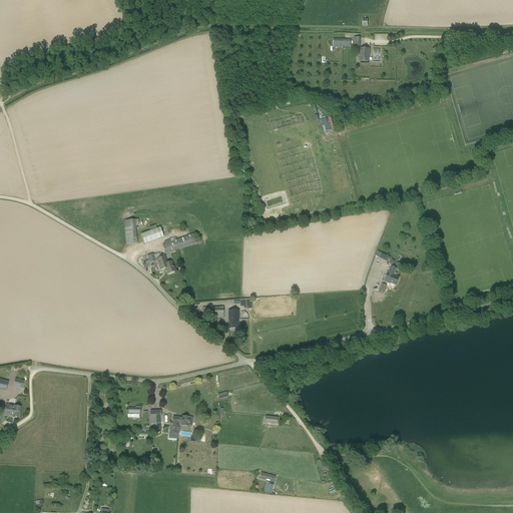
[(345,40),(333,39),(333,47),(343,48),(350,48),(351,40),(345,40)]
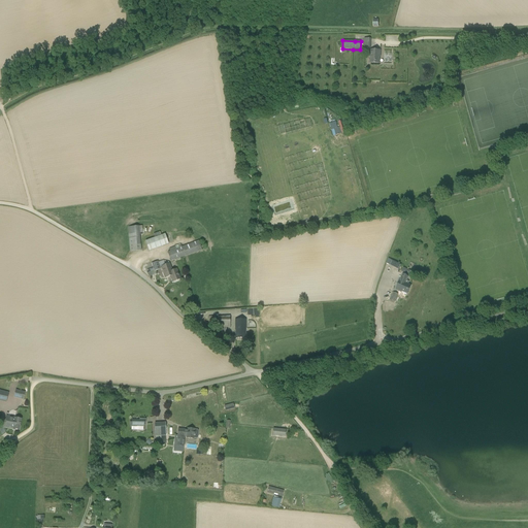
[(370,50),(370,57),(370,63),(380,64),(380,57),(381,57),(381,50),(370,50)]
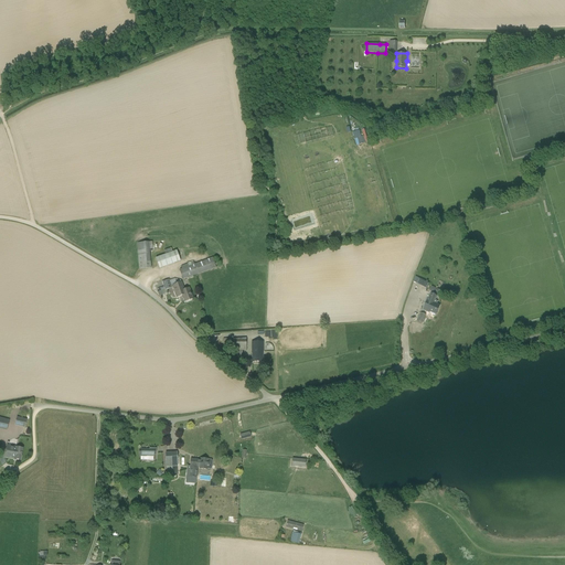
[(137,243),(139,269),(142,269),(151,268),(150,252),(152,251),(152,242),(137,243)]
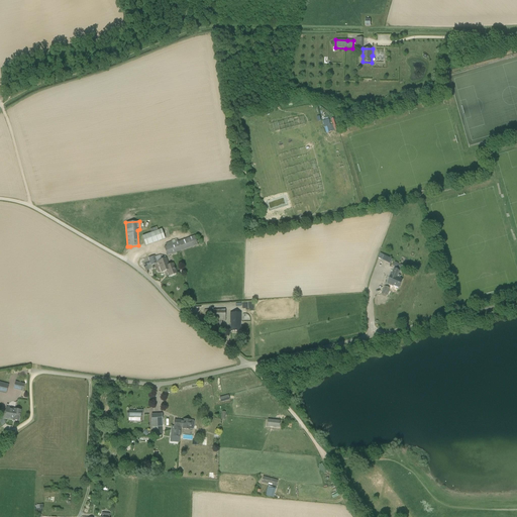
[(162,229),(142,236),(145,245),(165,239),(162,229)]
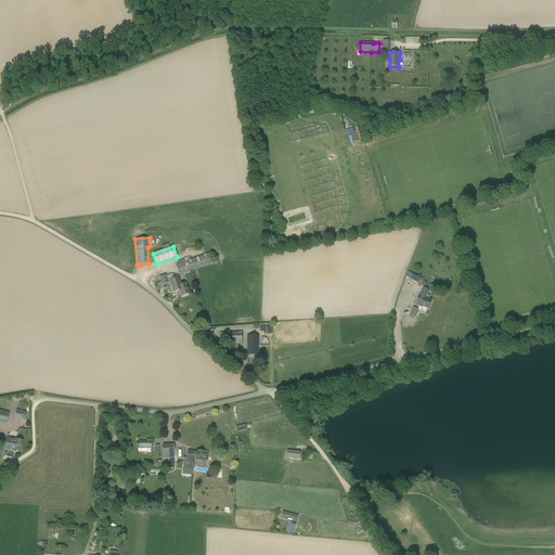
[(178,263),(176,265),(180,274),(183,273),(193,270),(213,262),(211,261),(209,253),(206,254),(191,259),(190,256),(186,257),(186,258),(184,259),(178,261),(178,263)]
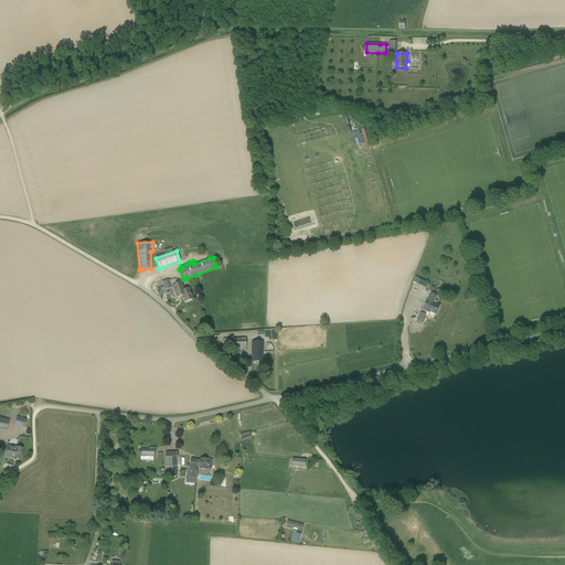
[(169,279),(162,281),(164,288),(171,286),(169,280),(169,279)]
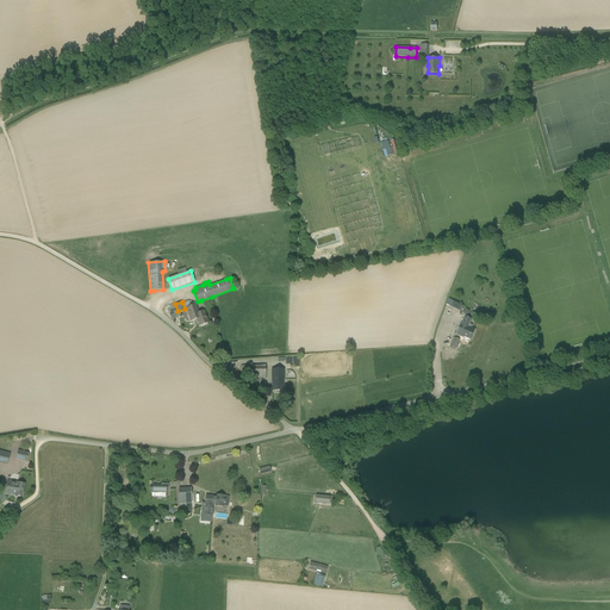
[(195,305),(186,309),(188,315),(190,318),(191,321),(197,319),(199,325),(209,322),(205,311),(199,312),(195,305)]
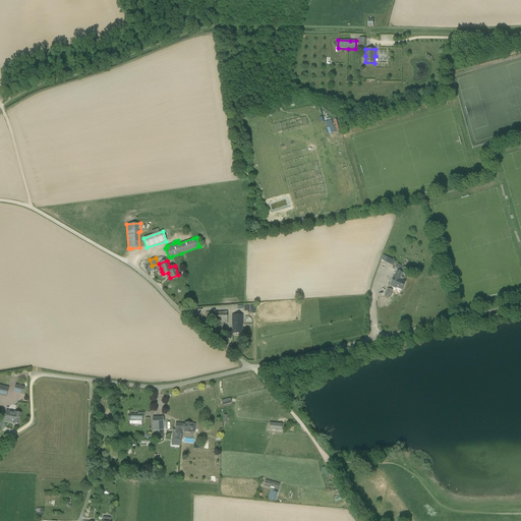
[(406,282),(403,280),(404,278),(401,277),(403,273),(397,271),(395,276),(394,276),(390,286),(396,288),(402,290),(406,282)]
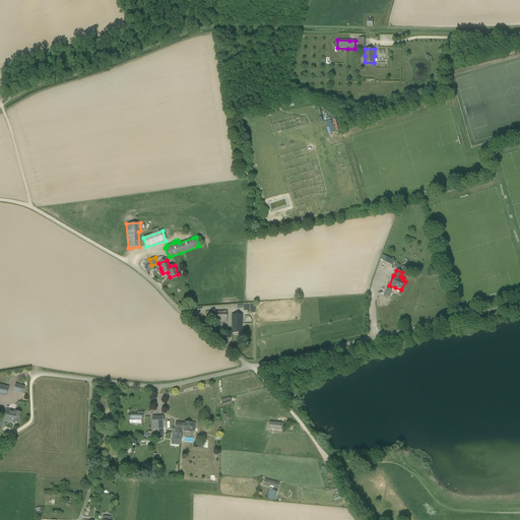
[(387,287),(383,296),(388,298),(392,290),(387,287)]
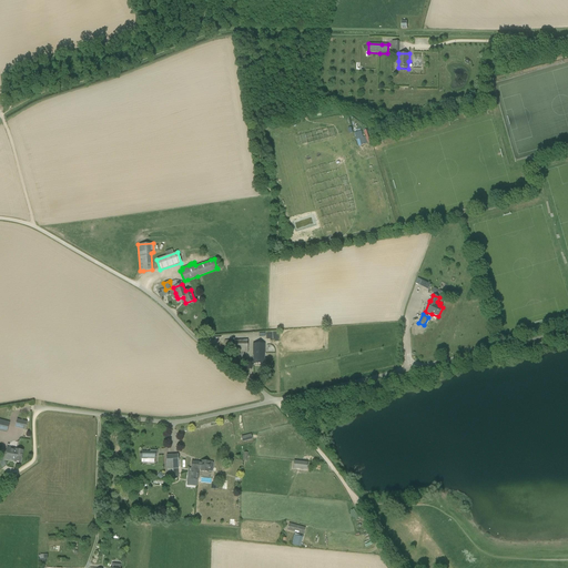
[(235,341),(224,341),(224,351),(234,351),(234,353),(236,353),(247,352),(247,350),(247,344),(247,341),(235,341)]
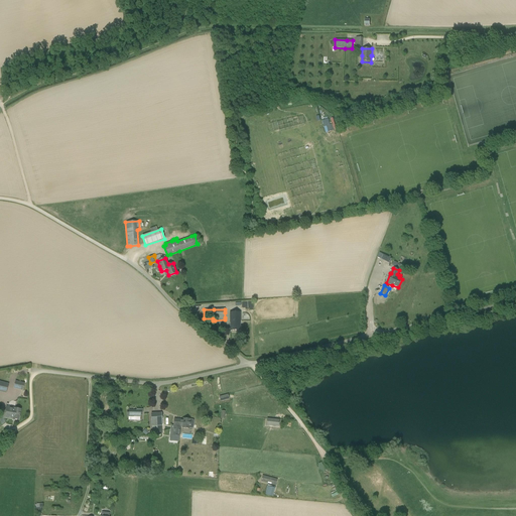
[(240,330),(240,312),(230,312),(230,323),(231,323),(231,330),(240,330)]
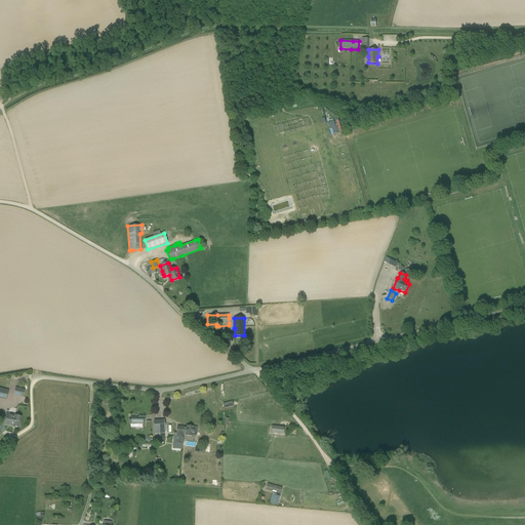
[(9,391),(0,388),(0,398),(6,400),(9,391)]
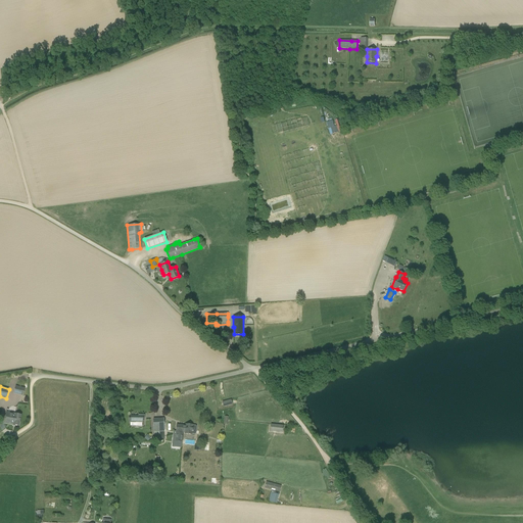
[(15,388),(14,394),(24,396),(25,390),(15,388)]
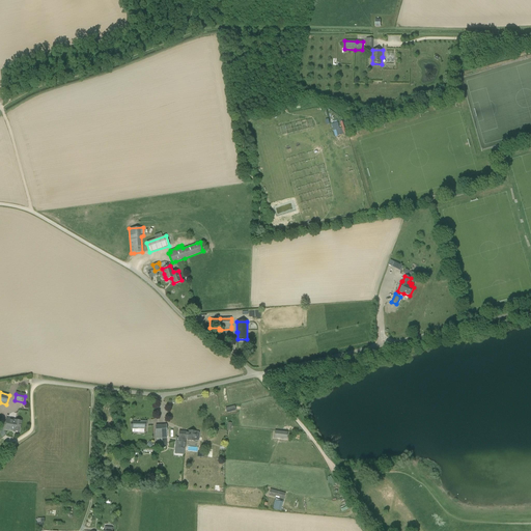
[(6,419),(4,429),(5,429),(5,428),(8,429),(8,430),(20,432),(22,421),(6,419)]
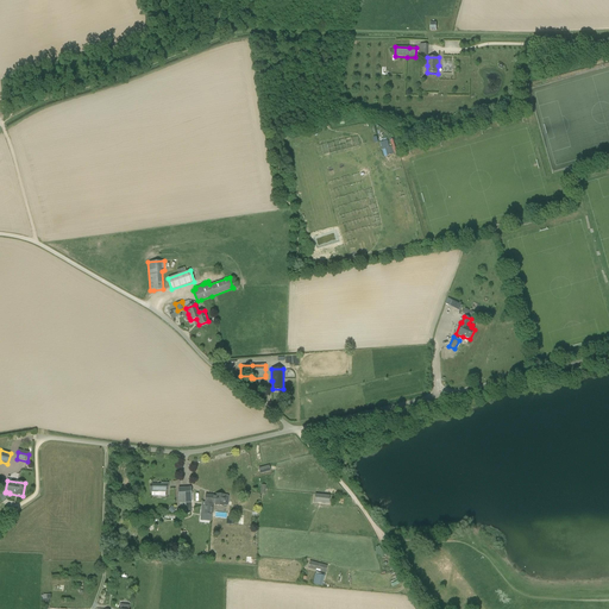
[(165,496),(165,491),(167,491),(167,483),(161,483),(161,484),(152,484),(152,487),(150,487),(150,491),(158,491),(158,496),(165,496)]
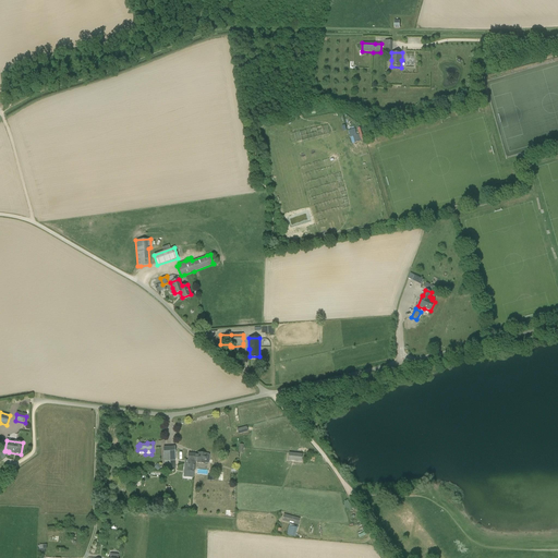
[(174,447),(164,447),(164,460),(176,460),(174,447)]
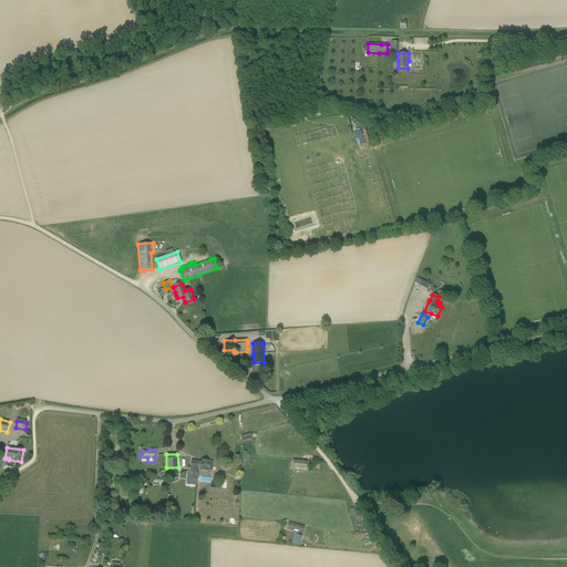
[(200,471),(208,471),(208,466),(210,466),(213,466),(213,465),(213,463),(213,462),(212,461),(208,461),(200,460),(200,462),(192,462),(191,471),(188,471),(187,483),(196,483),(196,485),(198,468),(200,468),(200,471)]
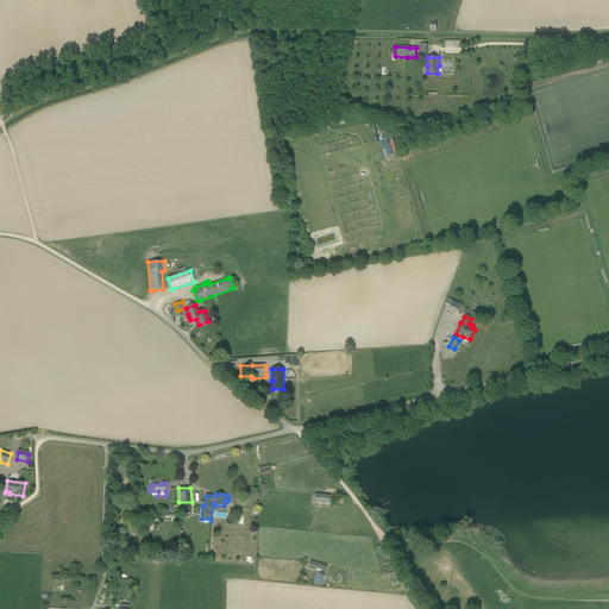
[(315,494),(314,502),(330,503),(330,496),(315,494)]
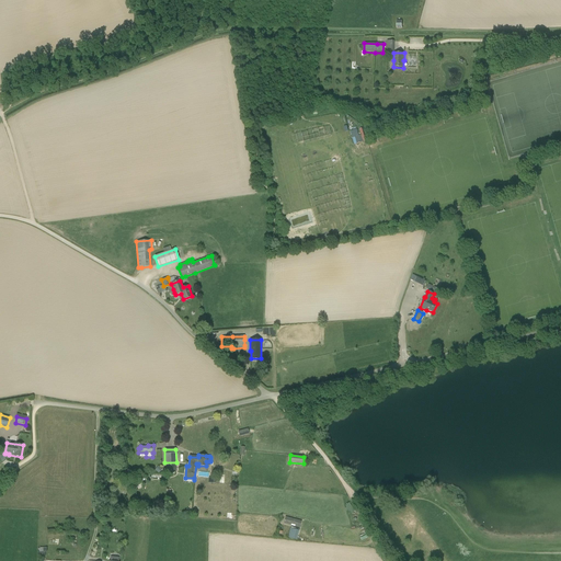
[(301,522),(285,517),(284,524),(300,528),(301,522)]
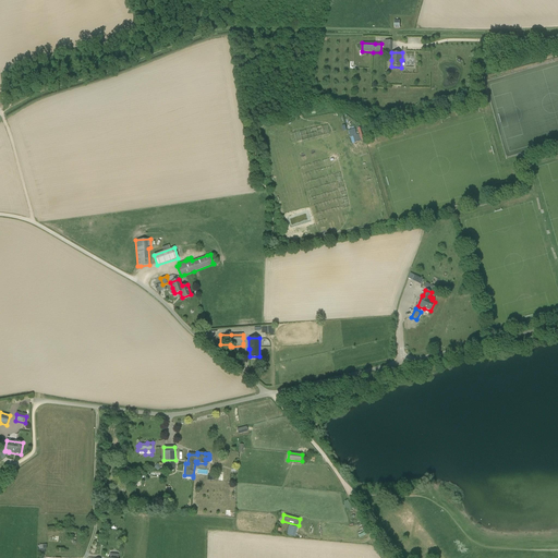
[(289,525),(286,535),(294,537),(296,528),(289,525)]
